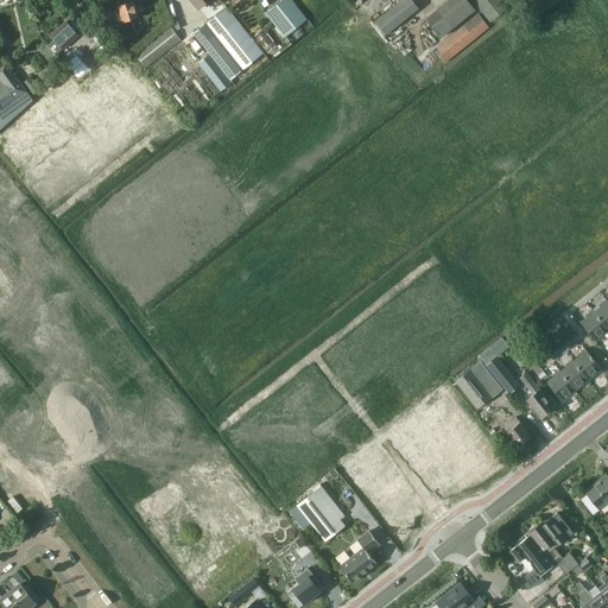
[(291,0),(282,0),(265,13),(284,37),(306,19),(291,0)]
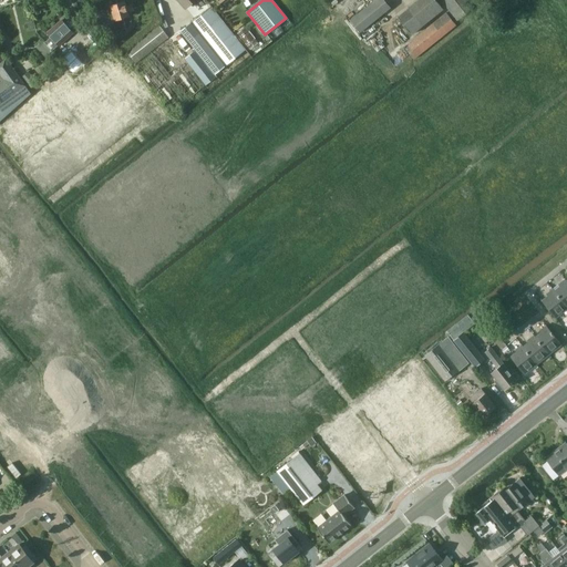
[(384,0),(374,0),(350,20),(360,32),(391,8),(384,0)]
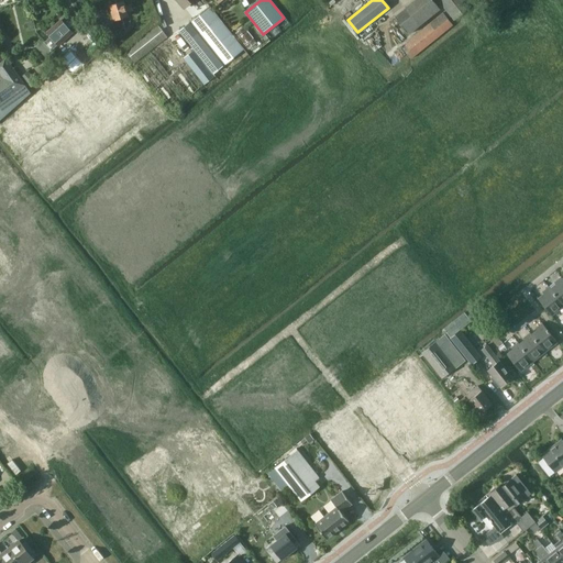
[(432,0),(415,0),(364,41),(378,59),(440,9),(432,0)]
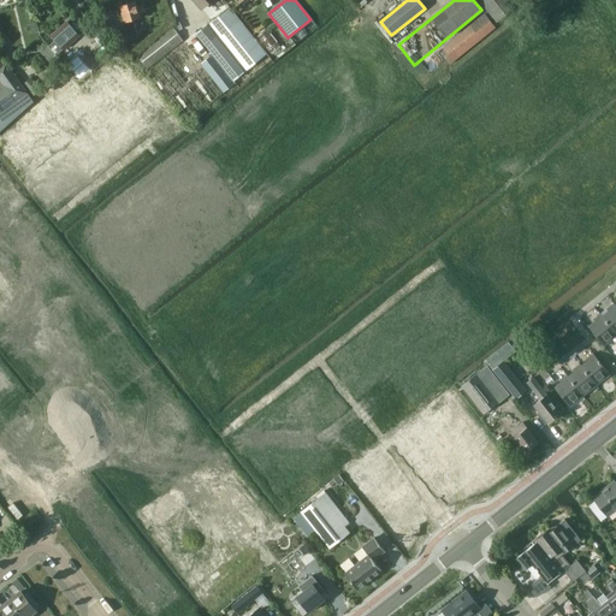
[(478,0),(496,22),(516,7),(510,0),(478,0)]
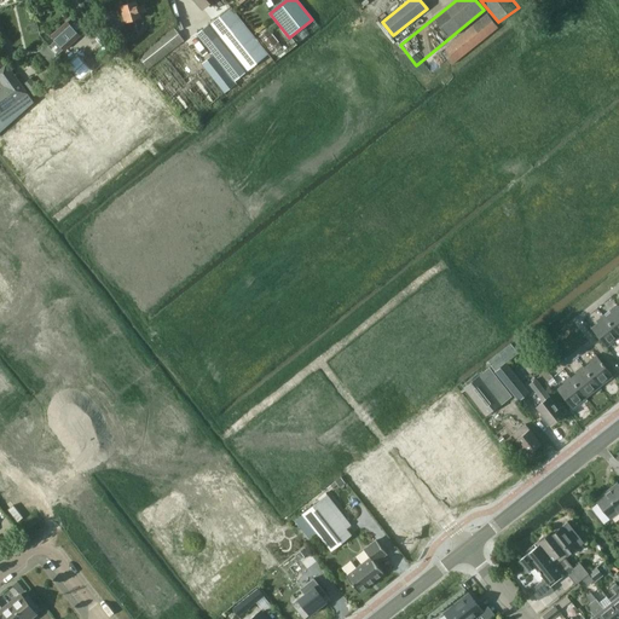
[(120,5),(126,22),(123,22),(126,33),(137,30),(133,19),(140,17),(139,13),(146,11),(144,5),(137,7),(136,1),(120,5)]
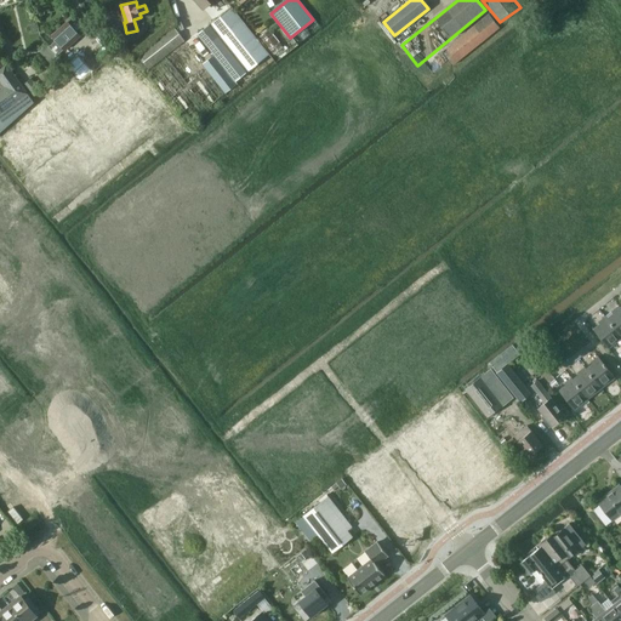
[(239,87),(277,58),(232,7),(197,34),(214,55),(201,64),(187,45),(148,75),(188,126),(239,86),(239,87)]
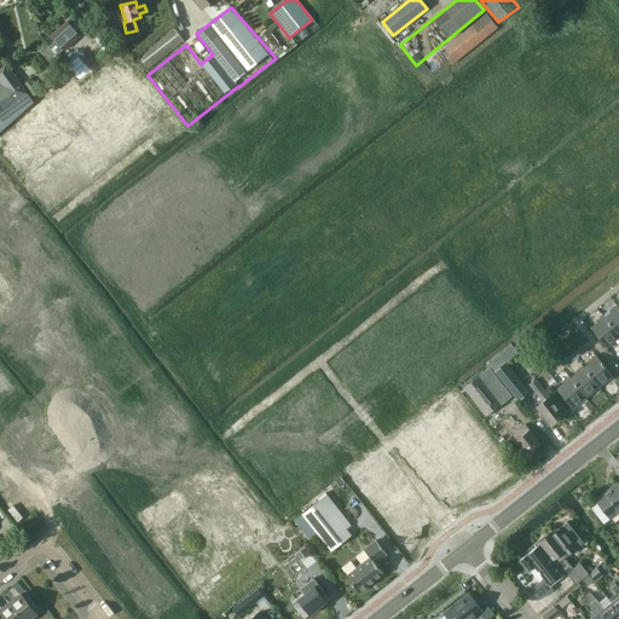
[(487,13),(440,51),(452,65),(498,28),(487,13)]
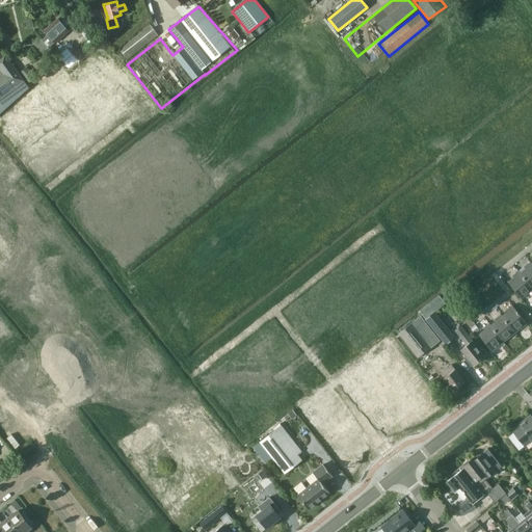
[(44,31),(47,34),(42,40),(49,47),(54,43),(68,30),(58,19),(44,31)]
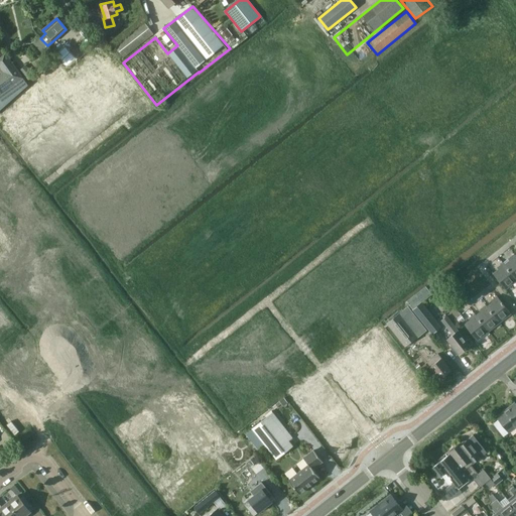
[(118,61),(153,33),(144,22),(110,49),(118,61)]
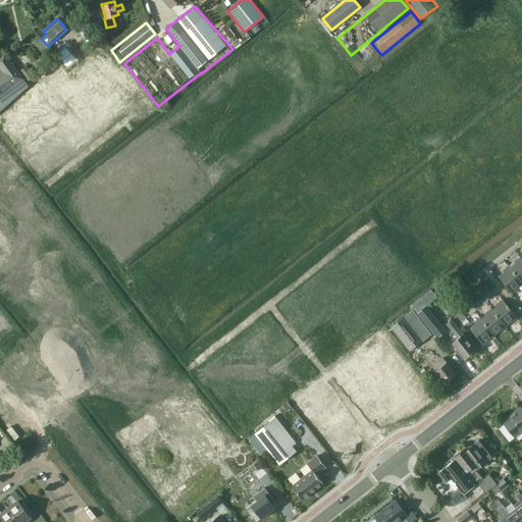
[(220,32),(230,45),(237,40),(226,27),(220,32)]
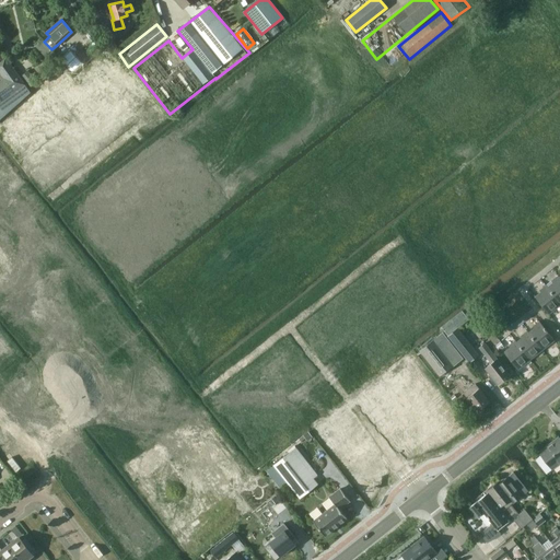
[(0,72),(3,78),(0,80),(0,119),(31,92),(25,84),(6,57),(2,60),(0,56),(0,72)]
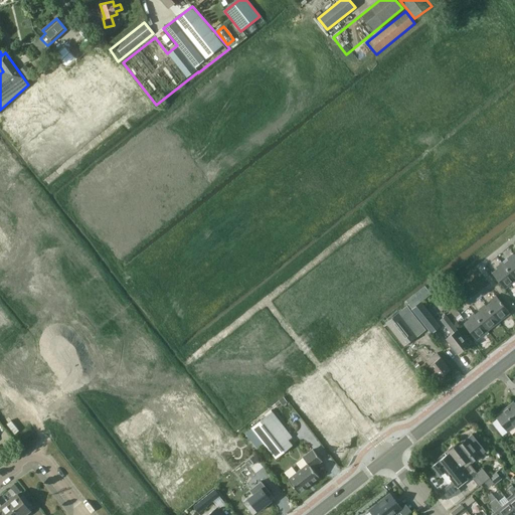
[(25,65),(19,70),(28,79),(33,74),(25,65)]
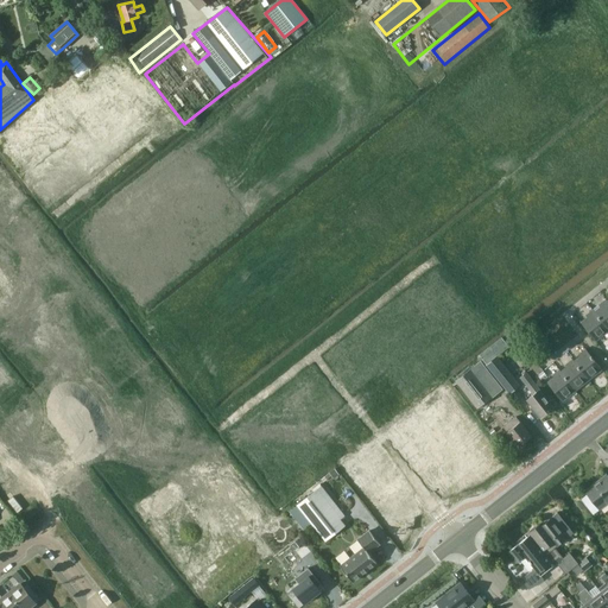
[(595,311),(607,329),(607,328),(607,302),(606,299),(599,305),(600,308),(595,311)]
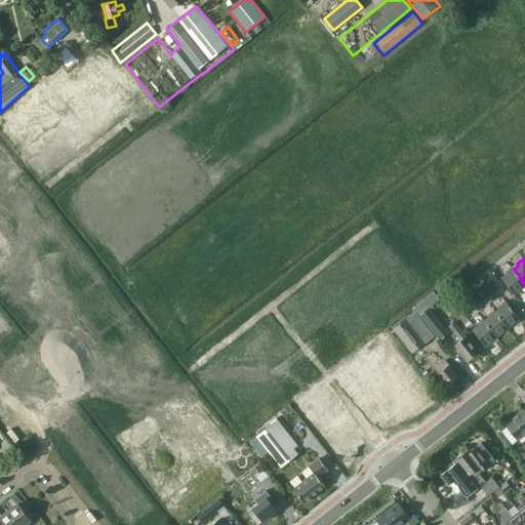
[(501,279),(513,293),(515,295),(522,289),(520,287),(524,284),(514,269),(512,268),(506,273),(507,274),(501,279)]
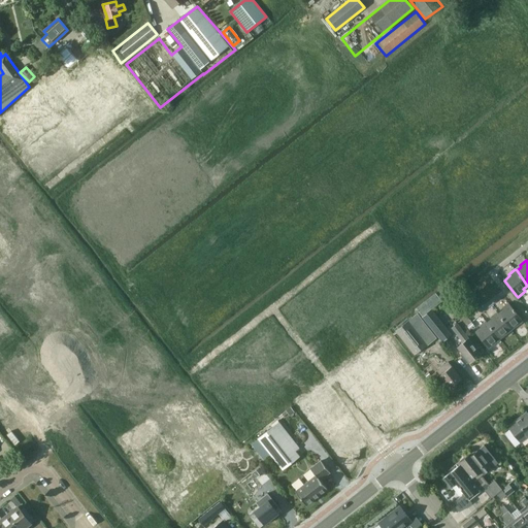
[(452,334),(432,309),(442,301),(435,293),(416,308),(442,342),(452,334)]
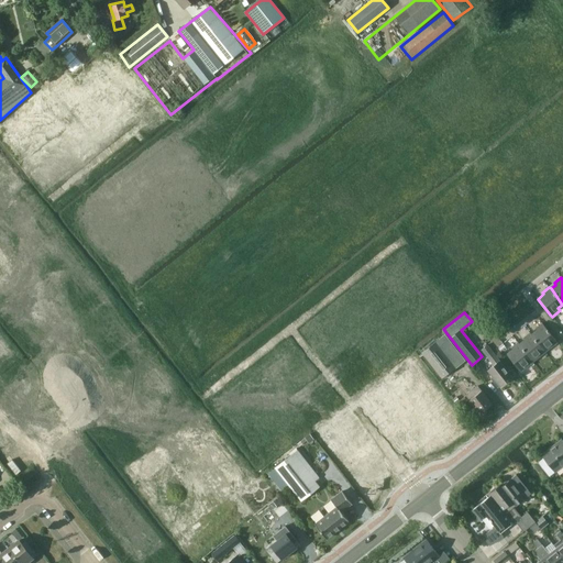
[(542,323),(536,329),(537,330),(531,334),(543,351),(545,353),(552,348),(550,345),(556,341),(542,323)]
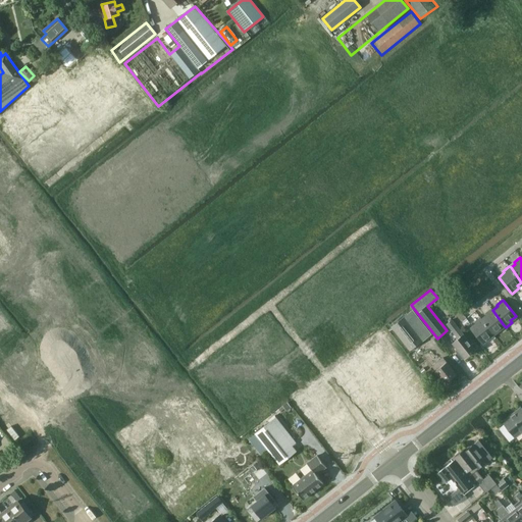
[(481,319),(492,334),(494,335),(501,330),(500,329),(504,325),(492,310),(491,308),(485,313),(486,315),(481,319)]
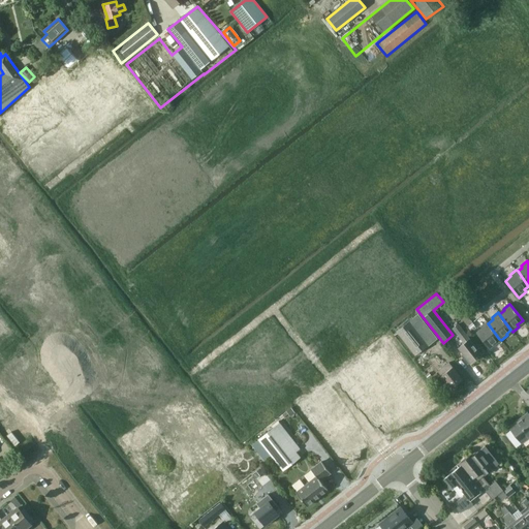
[(417,314),(396,331),(415,355),(428,345),(429,346),(437,339),(417,314)]
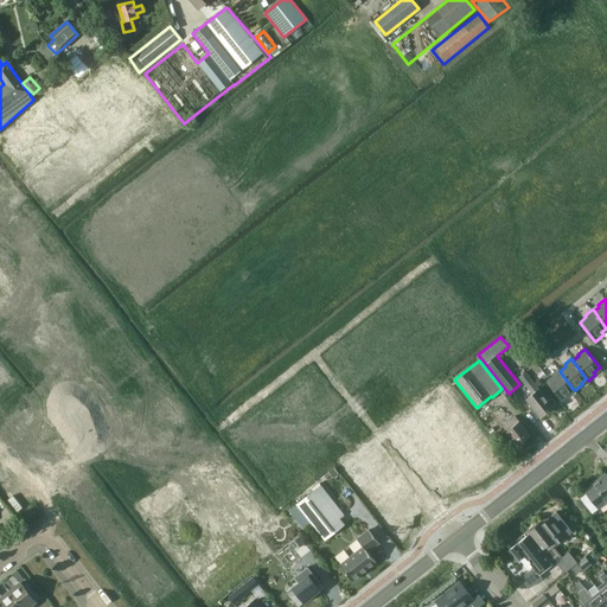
[(547,382),(562,401),(569,395),(568,393),(573,389),(560,371),(558,369),(551,375),(553,377),(547,382)]
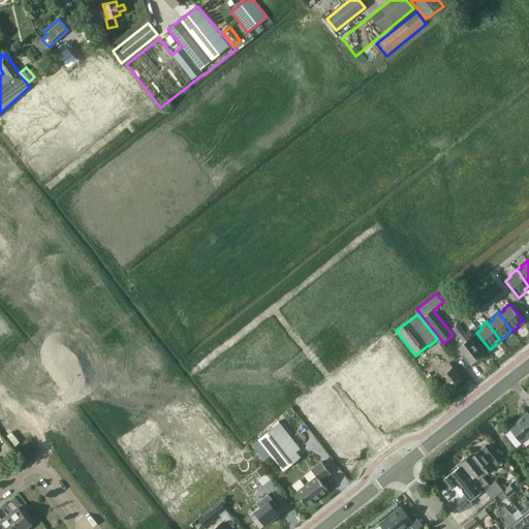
[(463,343),(458,346),(463,353),(461,355),(467,365),(470,363),(481,354),(458,323),(452,329),(463,343)]
